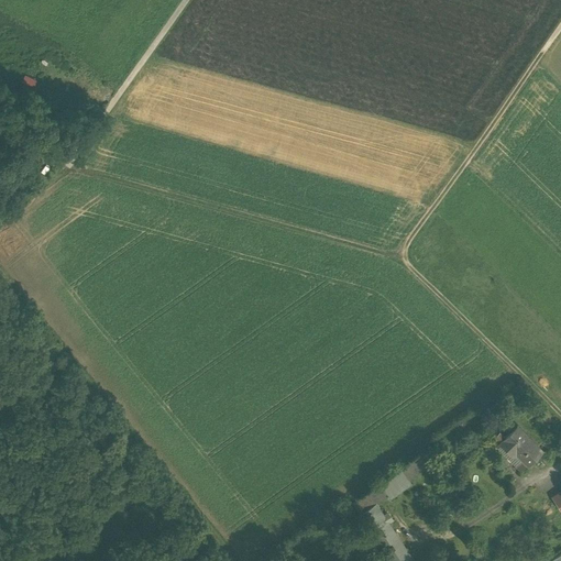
[(519,427),(506,440),(502,435),(497,439),(510,453),(514,450),(529,466),(543,452),(519,427)]
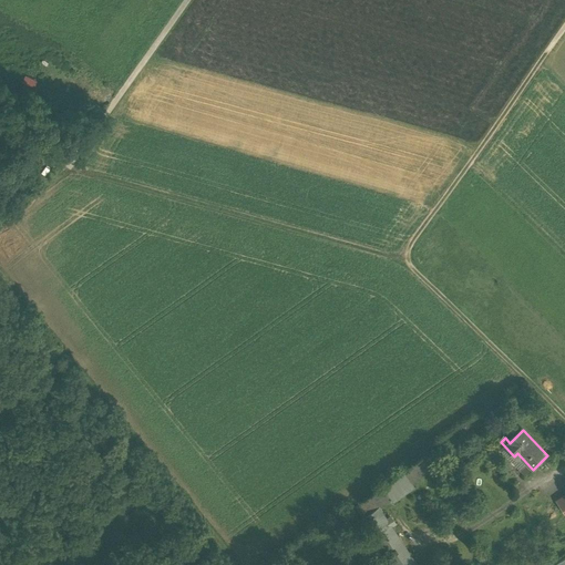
[(430,454),(406,472),(412,485),(438,466),(430,454)]
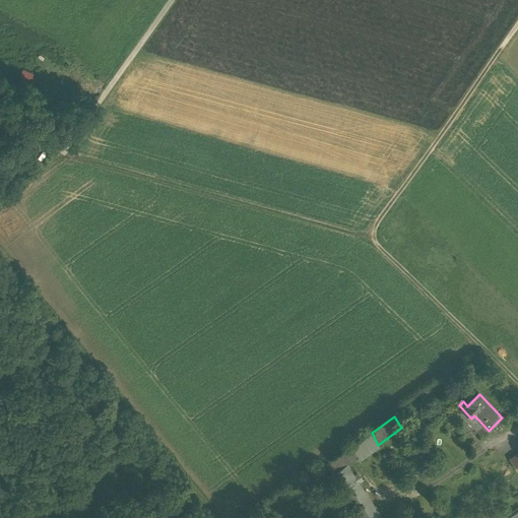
[(372,433),(350,448),(358,459),(360,462),(380,447),(378,445),(372,433)]
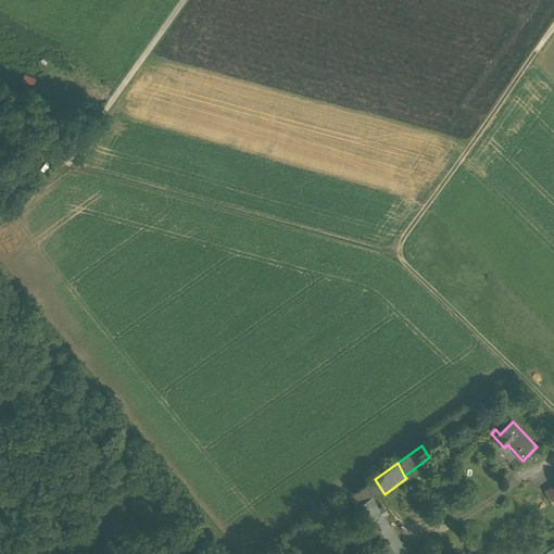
[(382,491),(375,479),(369,483),(378,495),(382,491)]
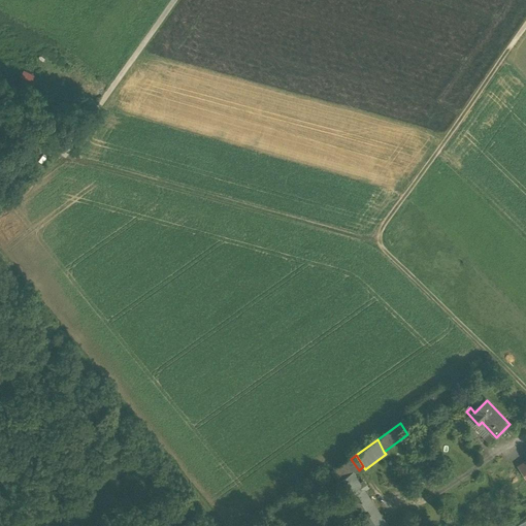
[(351,460),(333,473),(339,484),(353,473),(354,473),(359,470),(351,459),(351,460)]
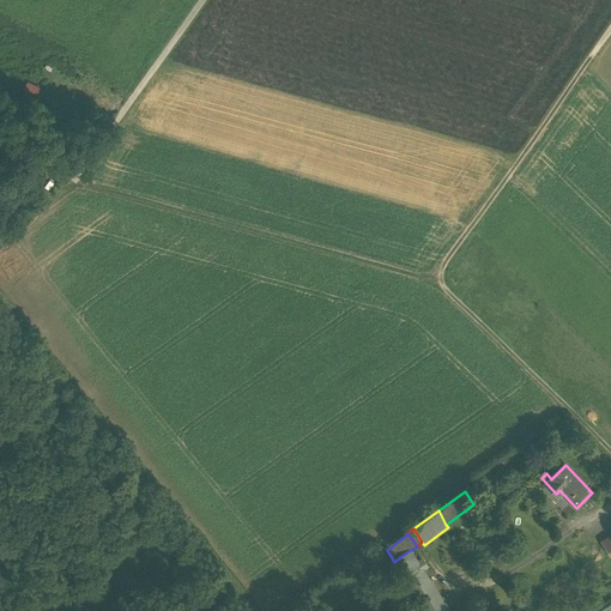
[(411,550),(410,550),(394,562),(412,588),(429,578),(411,550)]
